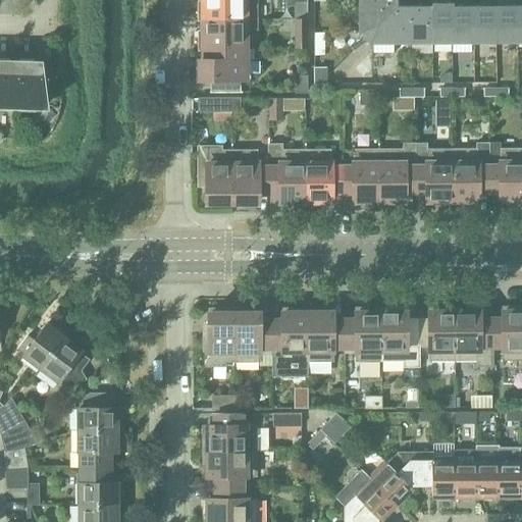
[(202,0),(203,7),(199,7),(199,20),(203,20),(213,20),(213,19),(257,19),(257,0),(202,0)]
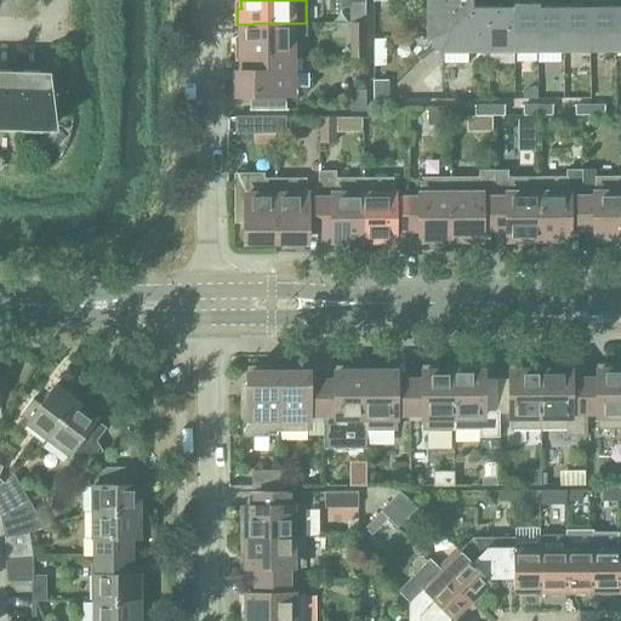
[(349,0),(349,22),(364,22),(364,0),(349,0)]
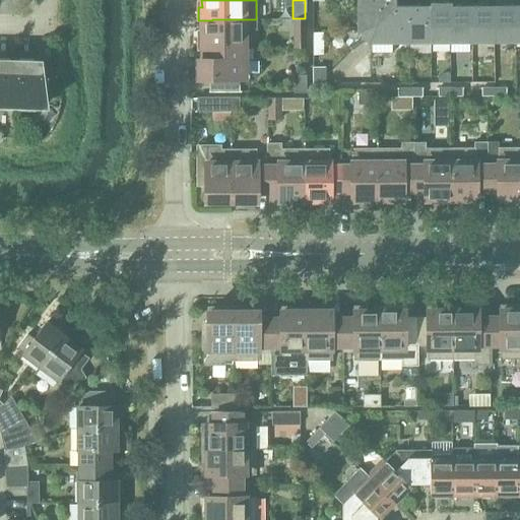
[(394,7),(393,0),(358,0),(359,30),(365,37),(394,7)]
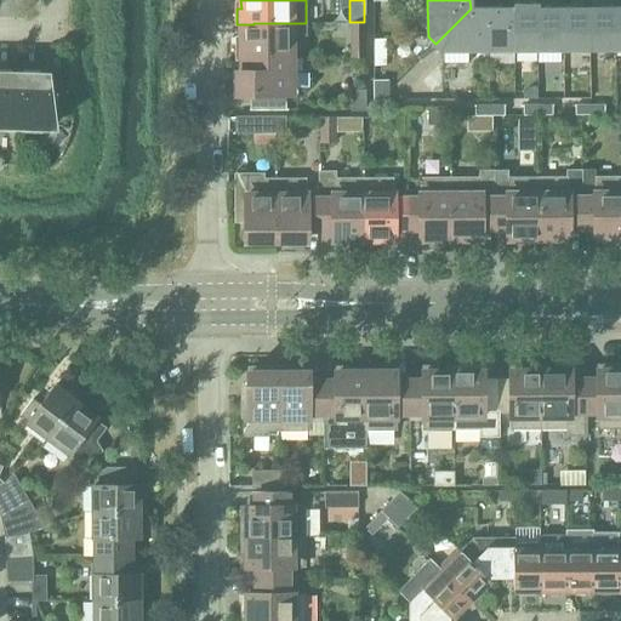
[(516,51),(537,51),(536,9),(539,9),(539,4),(513,4),(513,9),(514,9),(516,51)]
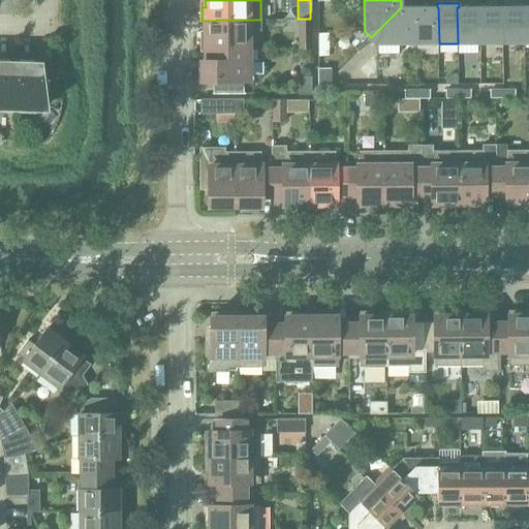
[(459,7),(457,7),(458,43),(458,53),(478,53),(477,42),(479,42),(479,6),(459,7)]
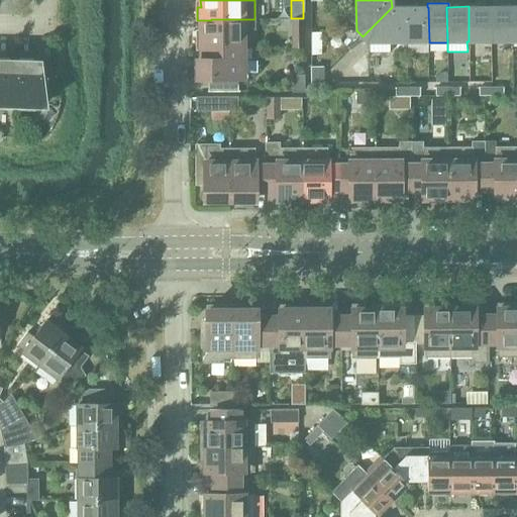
[(469,41),(491,41),(491,6),(469,6),(469,41)]
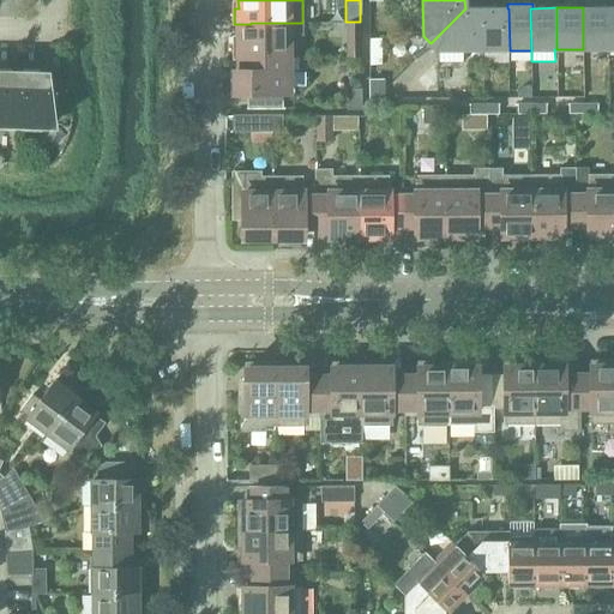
[(583,49),(608,49),(608,7),(583,7),(583,49)]
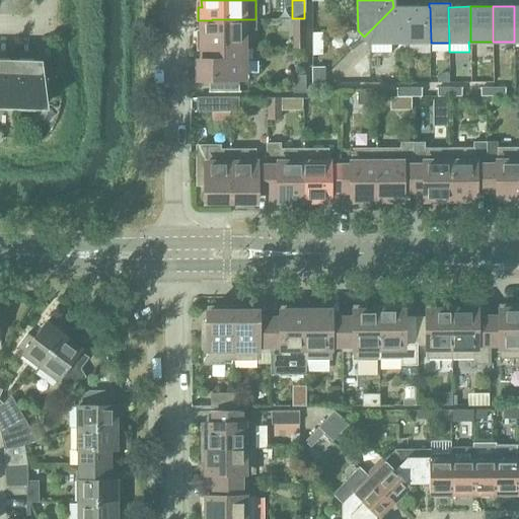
[(393,7),(364,36),(370,43),(370,54),(391,53),(391,43),(409,43),(409,7),(393,7)]
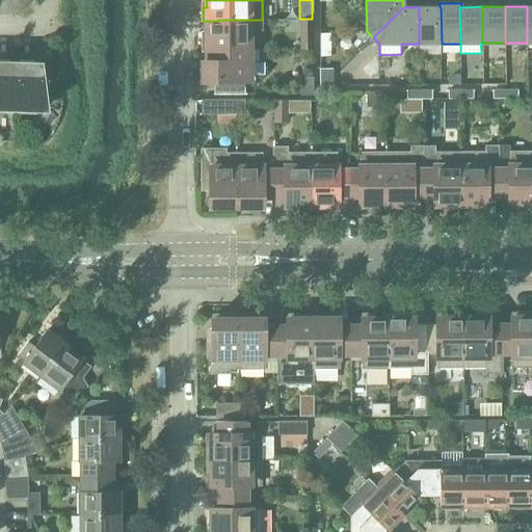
[(419,44),(442,44),(441,7),(440,7),(419,7),(419,44)]
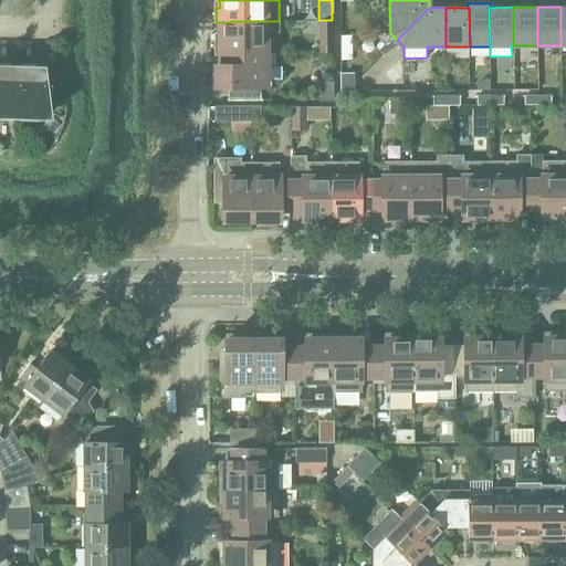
[(318,52),(332,52),(332,20),(318,20),(318,52)]
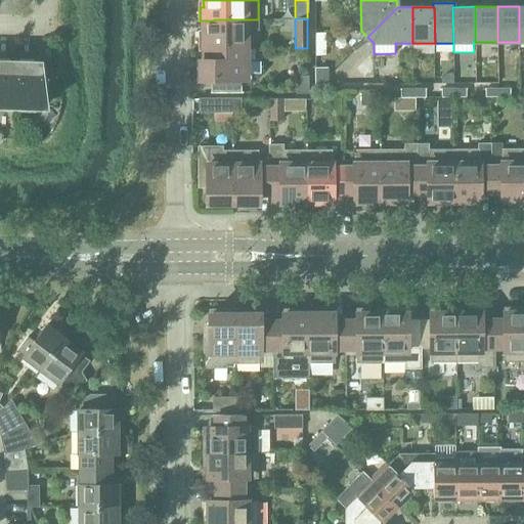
[(204,37),(200,37),(200,50),(204,50),(214,49),(246,49),(246,30),(258,30),(258,19),(214,19),(214,20),(204,20),(204,37)]
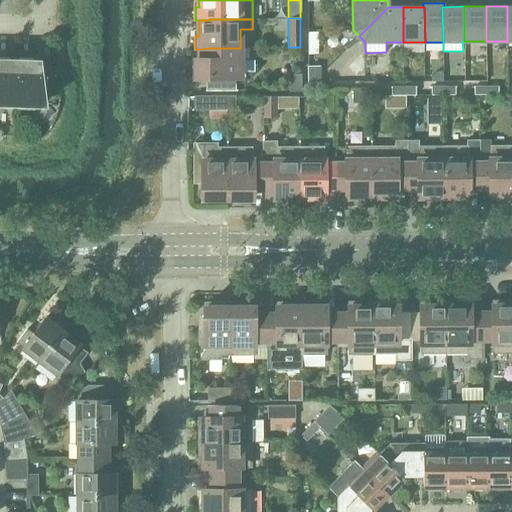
[(199,59),(195,59),(195,65),(195,77),(209,77),(209,91),(235,91),(235,77),(245,77),(244,59),(240,59),(240,48),(209,48),(199,49),(199,59)]
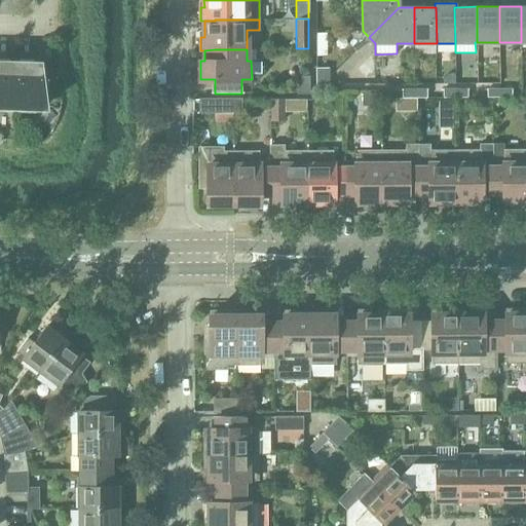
[(9,59),(0,59),(0,110),(10,111),(10,106),(17,106),(19,106),(20,63),(9,63),(9,59)]
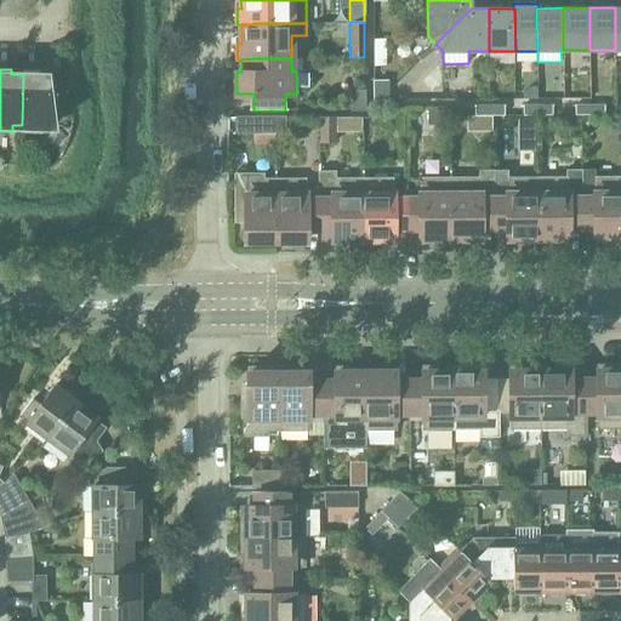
[(23,70),(23,74),(22,125),(21,125),(21,131),(41,132),(41,126),(55,126),(52,106),(57,106),(57,87),(50,87),(49,75),(40,74),(40,70),(23,70)]
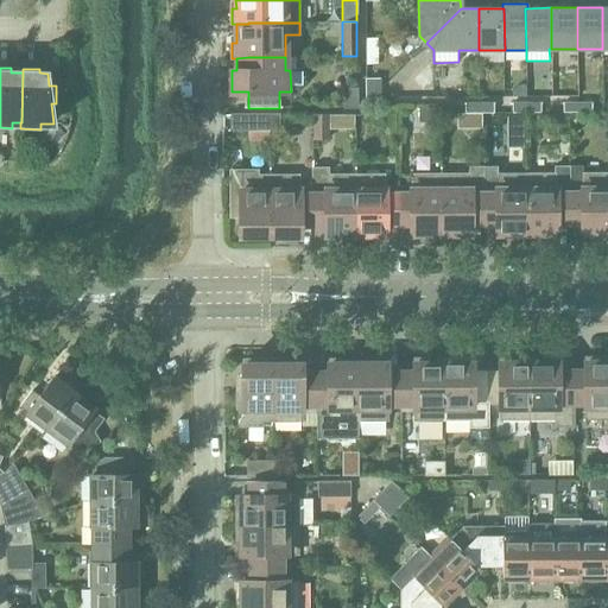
[(380,78),(366,78),(366,97),(380,97),(380,78)]
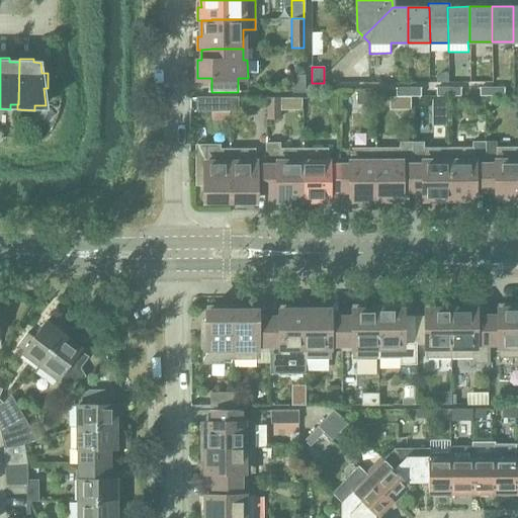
[(305,79),(293,79),(293,91),(305,91),(305,79)]
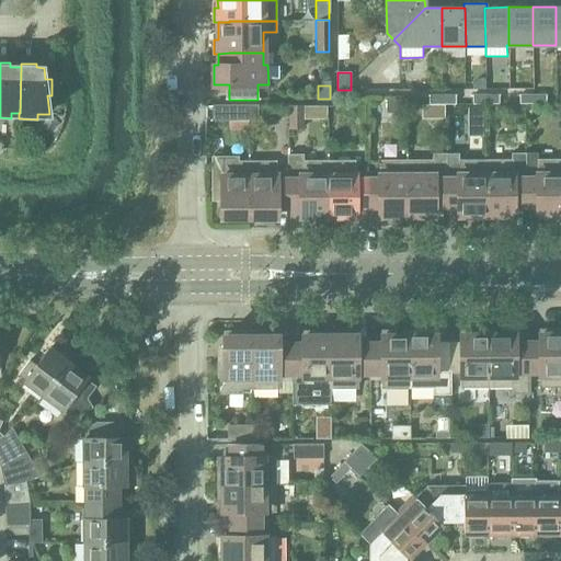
[(472,104),(485,104),(485,95),(472,95),(472,104)]
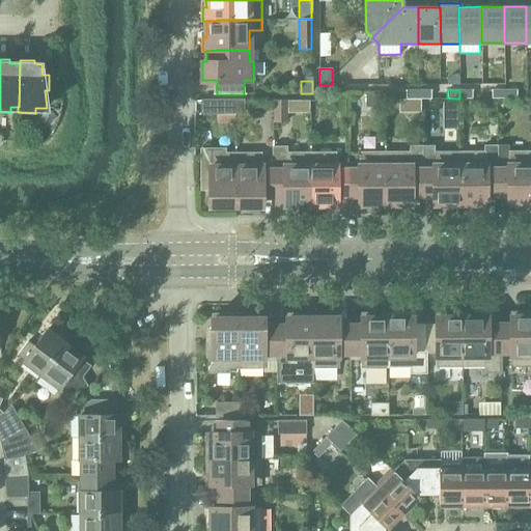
[(472,90),(459,90),(459,99),(472,99),(472,90)]
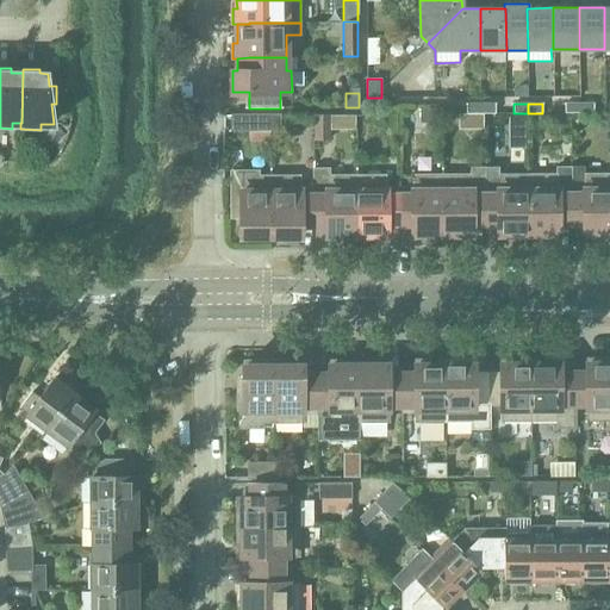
[(565,113),(580,113),(580,104),(565,104),(565,113)]
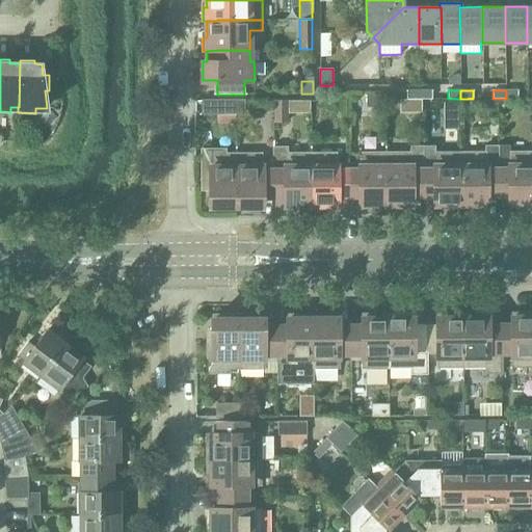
[(517,90),(506,90),(506,99),(517,99),(517,90)]
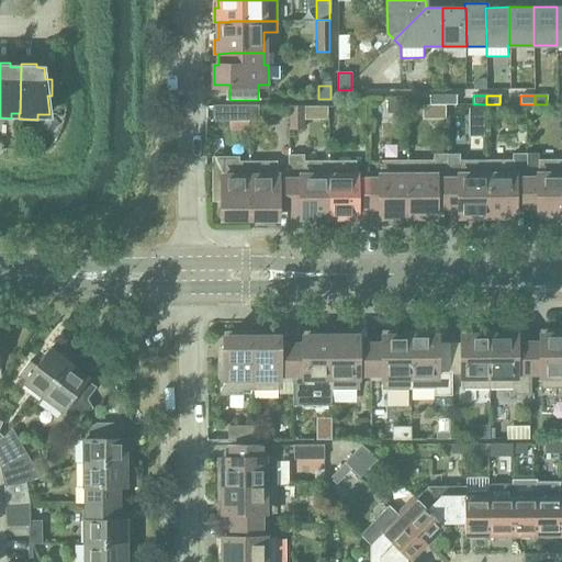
[(419,97),(407,97),(407,105),(419,105),(419,97)]
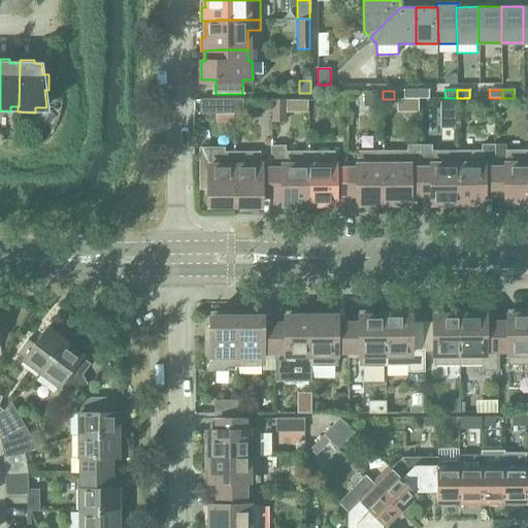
[(404,99),(416,99),(416,91),(404,91),(404,99)]
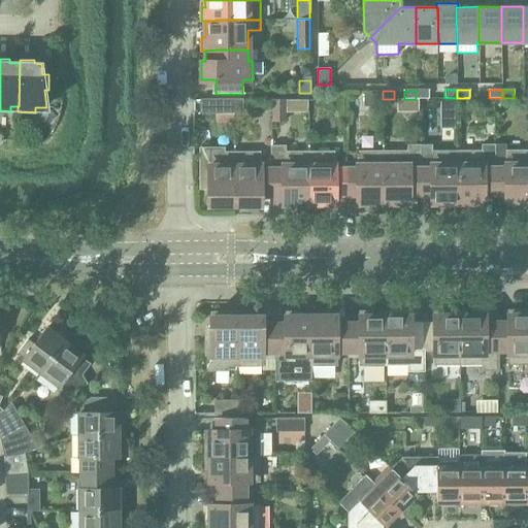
[(428,91),(416,91),(416,99),(428,99),(428,91)]
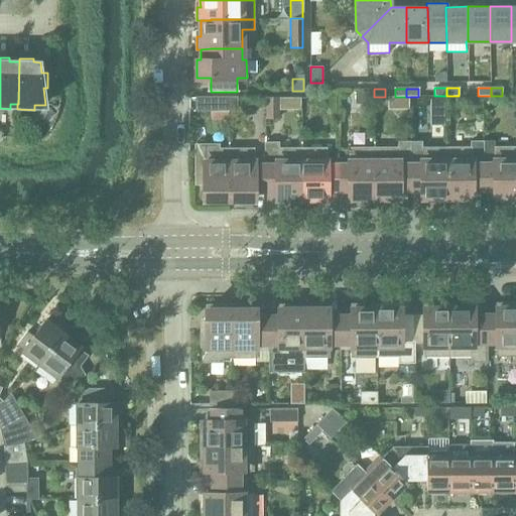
[(356,92),(356,104),(372,104),(372,92),(356,92)]
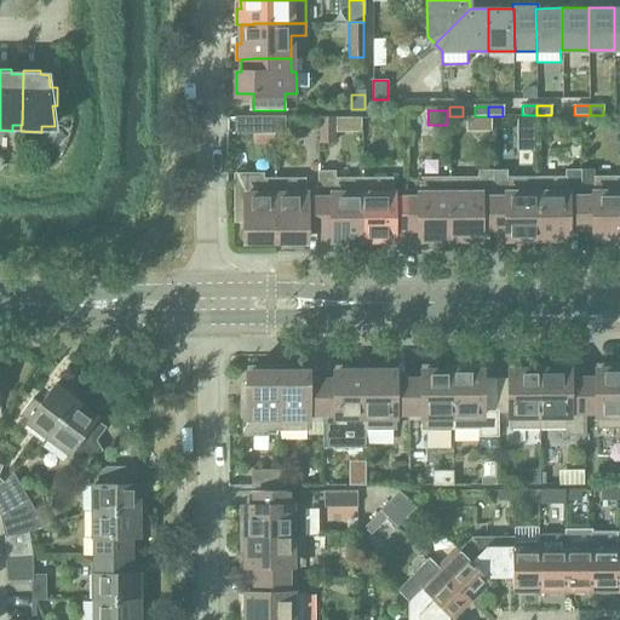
[(336,116),(319,116),(319,118),(319,143),(336,143),(336,116)]
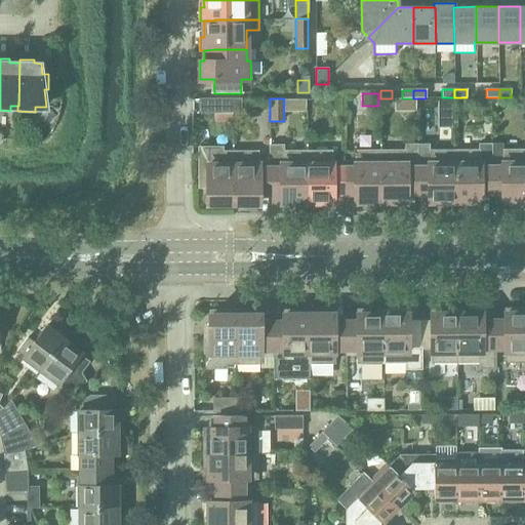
[(200,99),(200,112),(233,112),(233,99),(200,99)]
